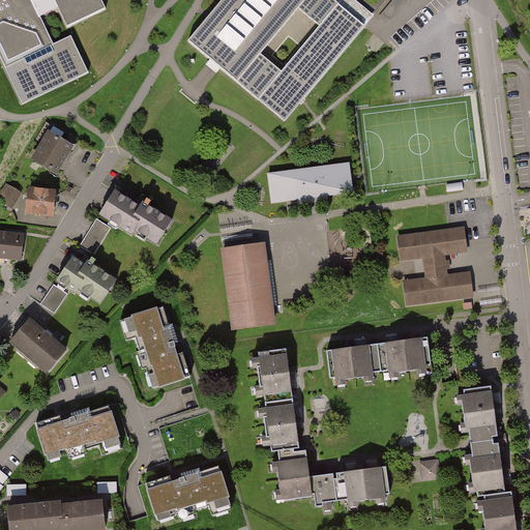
[(0,0),(0,57),(23,105),(89,74),(71,36),(54,45),(41,18),(33,0),(32,0),(0,0)]
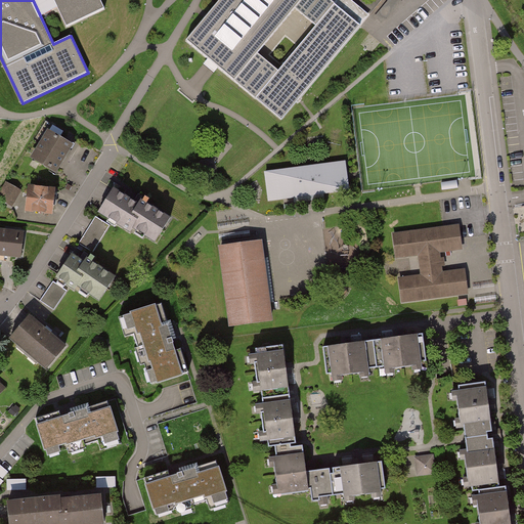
[(33,0),(41,17),(58,9),(53,0),(33,0)]
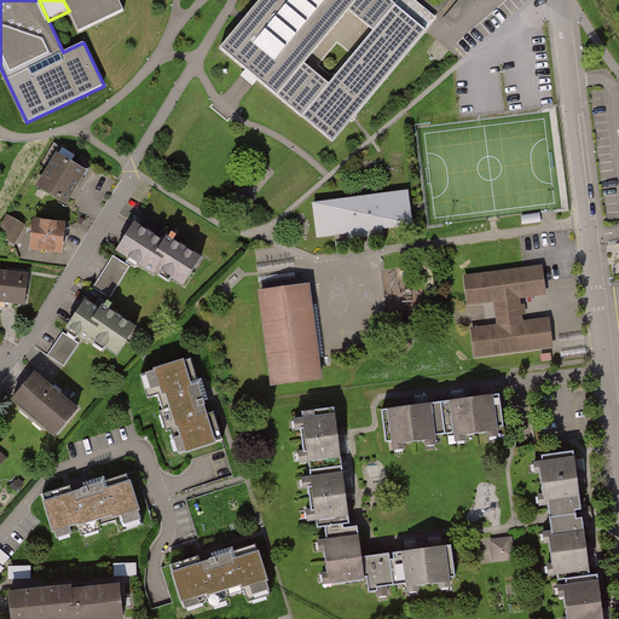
[(117,0),(63,0),(69,11),(79,32),(123,11),(117,0)]
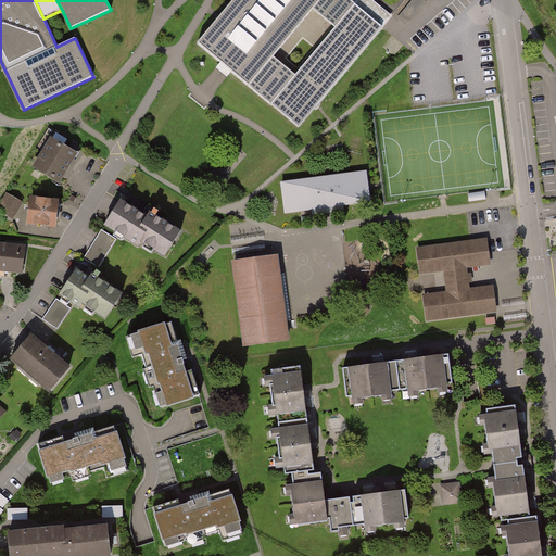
[(353,0),(232,0),(199,41),(253,86),(300,124),(382,24),(353,0)]
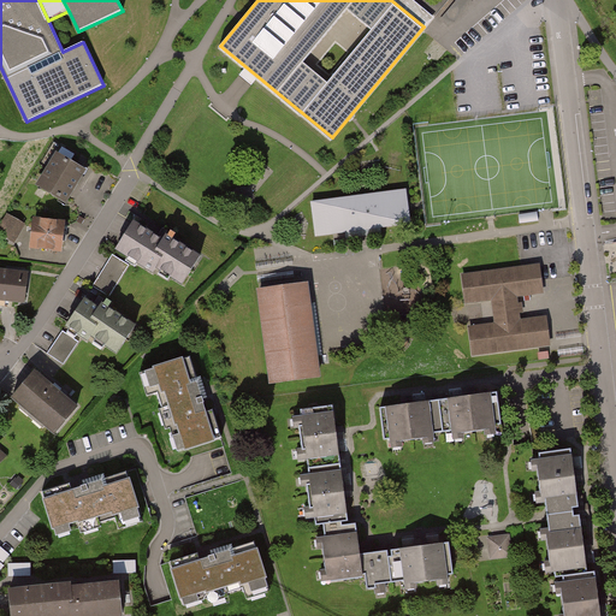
[(391,0),(424,27),(433,15),(415,0),(391,0)]
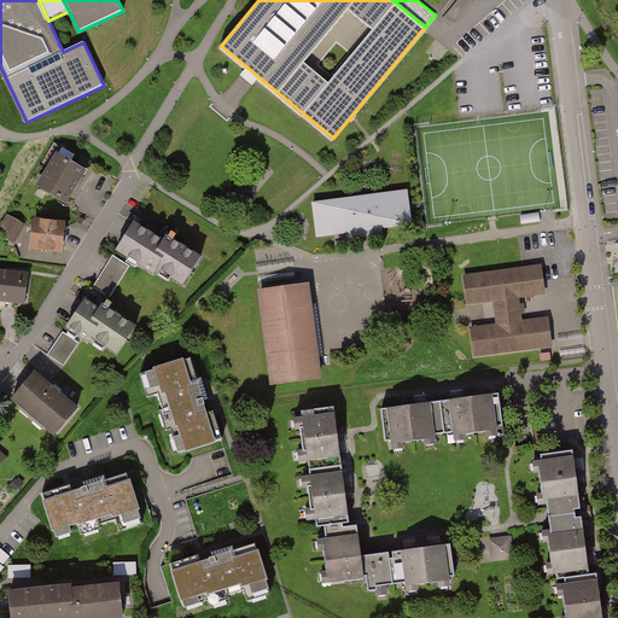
[(31,187),(60,204),(80,170),(51,153),(31,187)]
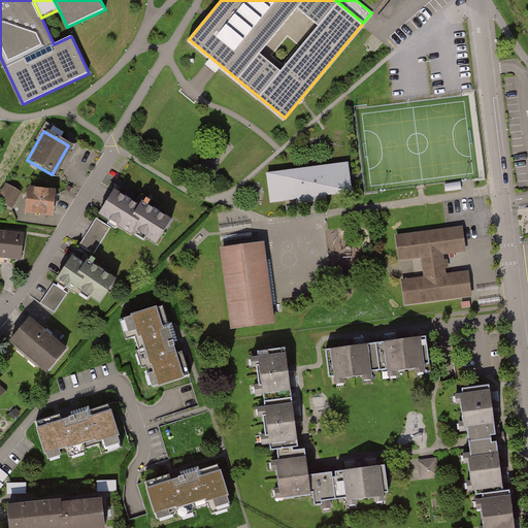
[(265,173),(269,203),(310,198),(350,194),(345,162),(265,173)]
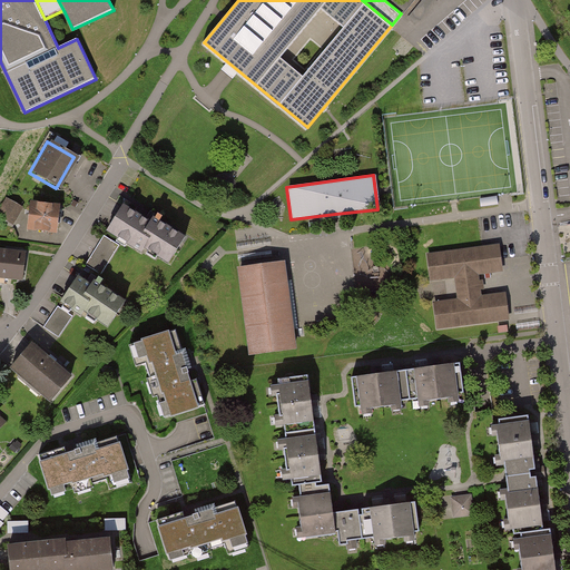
[(25,203),(22,229),(52,233),(55,206),(25,203)]
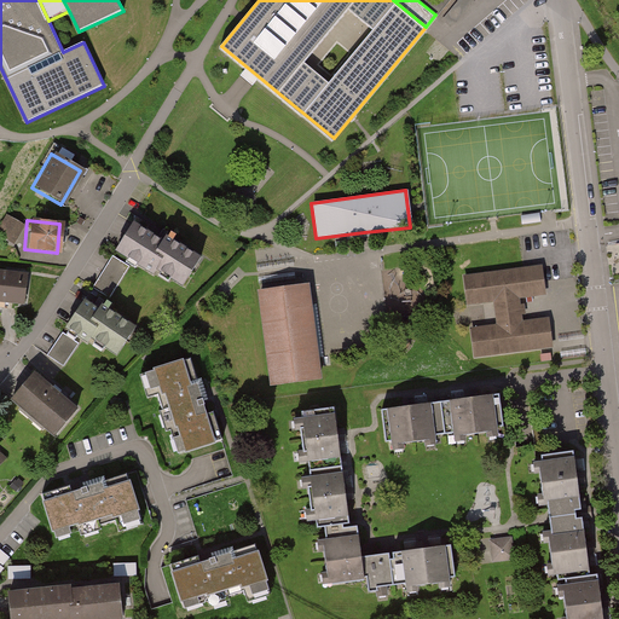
[(160,242),(127,221),(110,249),(143,270),(146,265),(160,242)]
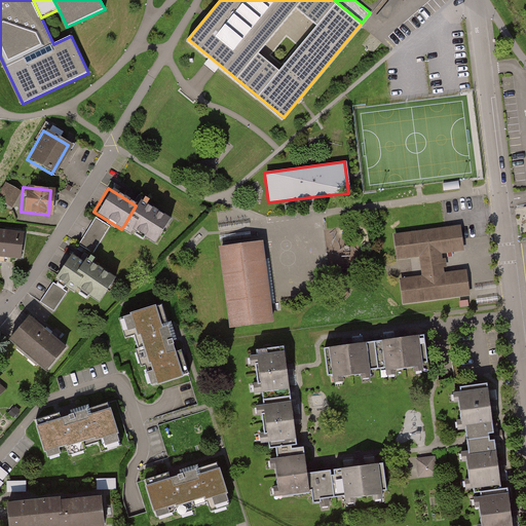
[(136,205),(124,225),(154,243),(170,219),(140,200),(136,205)]
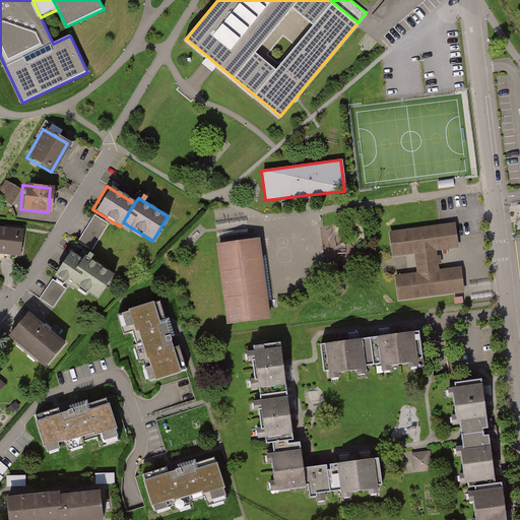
[(94,214),(77,242),(91,251),(109,223),(94,214)]
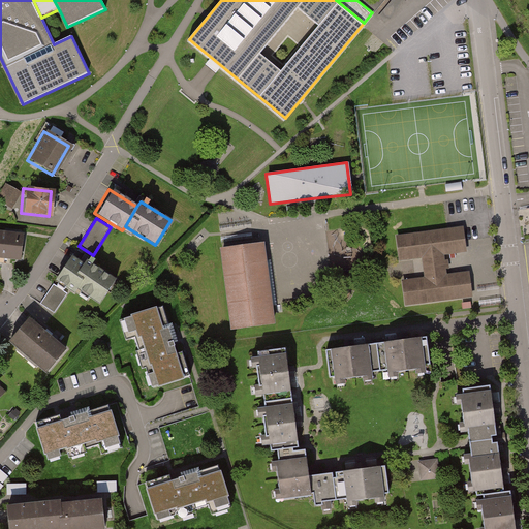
[(447,229),(397,236),(400,261),(421,258),(423,277),(401,279),(404,306),(472,298),(469,273),(445,276),(443,255),(465,252),(463,241),(462,227),(447,229)]
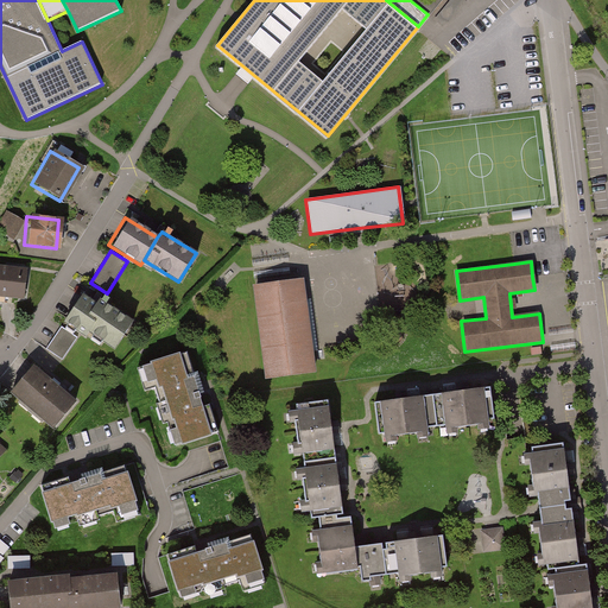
[(0,265),(0,296),(21,299),(26,268),(0,265)]
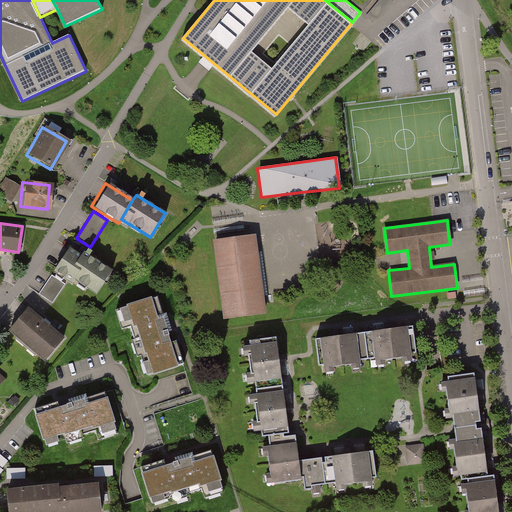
[(254,235),(211,241),(221,321),(264,316),(254,235)]
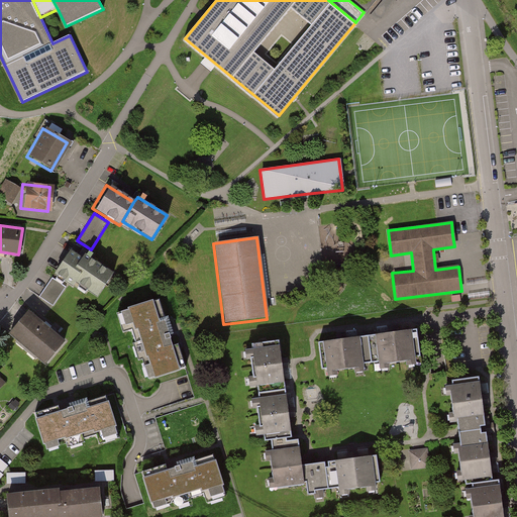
[(67,246),(47,275),(52,278),(67,289),(71,284),(87,260),(67,246)]
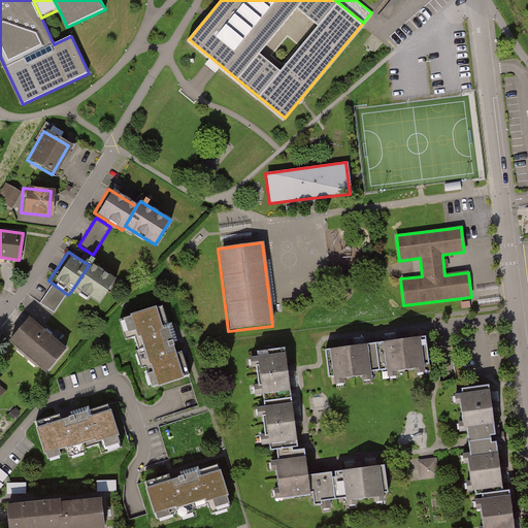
[(89,265),(72,290),(100,308),(120,279),(92,261),(89,265)]
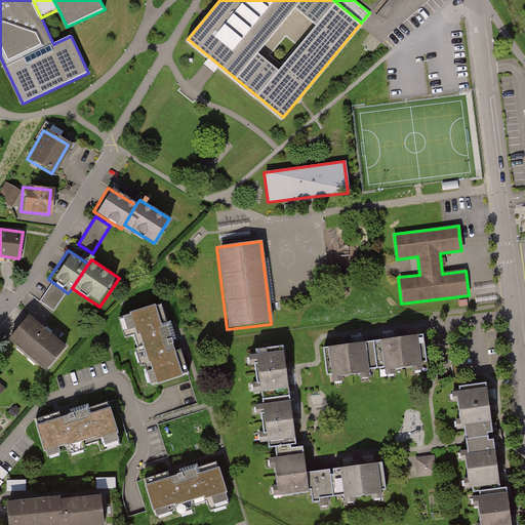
[(52,282),(38,299),(52,312),(68,293),(52,282)]
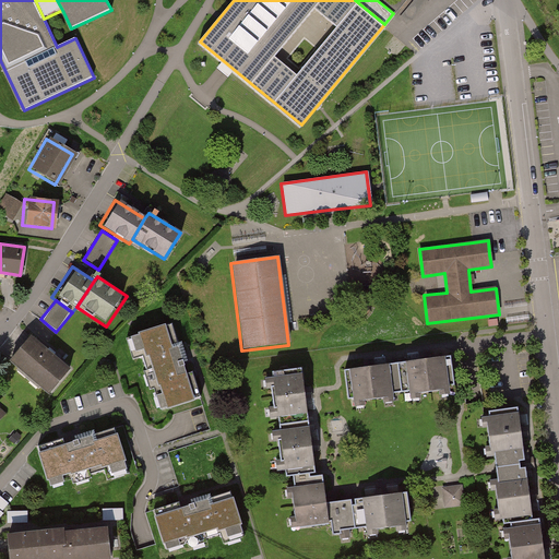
[(188,372),(174,322),(120,336),(127,359),(138,356),(141,370),(137,371),(141,389),(147,387),(154,414),(201,401),(193,371),(188,372)]
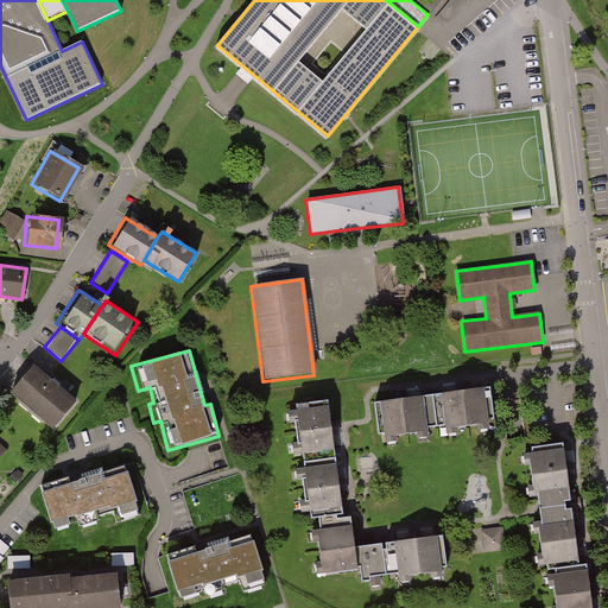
[(8,397),(52,432),(75,405),(31,369),(8,397)]
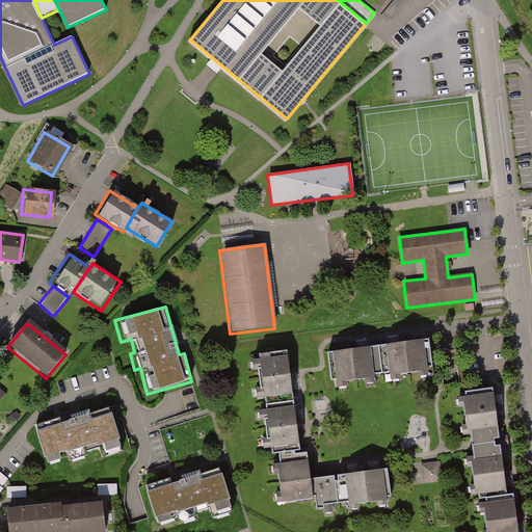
[(355,346),(320,350),(324,380),(333,379),(334,389),(347,387),(347,379),(361,377),(362,384),(374,383),(373,373),(386,372),(388,382),(401,381),(400,372),(415,370),(416,377),(425,376),(425,370),(434,369),(431,338),(409,340),(355,346)]
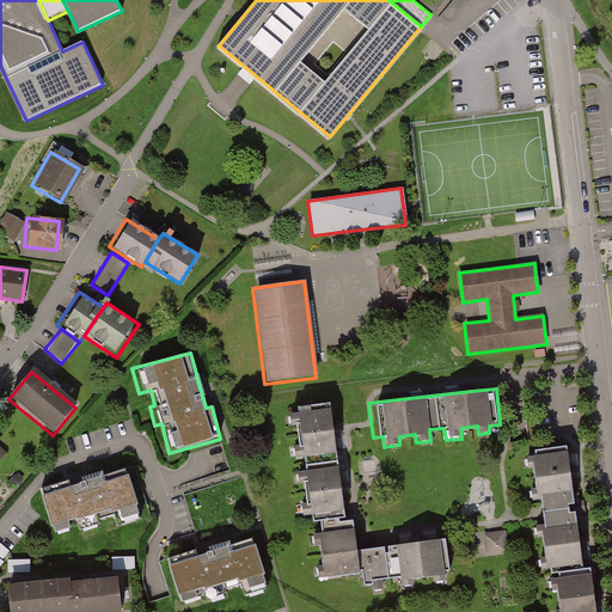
[(336,429),(334,402),(289,407),(289,412),(281,412),(282,427),(292,427),(294,450),(287,450),(288,461),(298,460),(299,466),(299,472),(288,472),(289,484),(298,483),(299,503),(292,503),(293,516),(306,515),(306,519),(306,525),(318,524),(319,534),(311,536),(312,546),(317,545),(319,571),(312,571),(312,579),(323,577),(324,583),(355,580),(356,592),(373,589),(372,581),(392,579),(393,586),(405,585),(404,575),(429,573),(429,581),(440,581),(439,570),(451,569),(448,550),(447,538),(423,540),(359,546),(356,515),(344,516),(344,512),(344,509),(341,481),(336,429)]
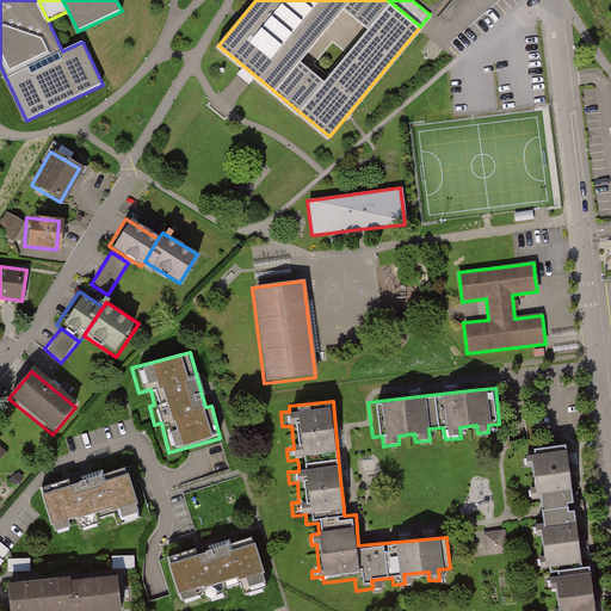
[(571,473),(567,446),(530,451),(531,457),(522,458),(523,466),(529,464),(531,486),(523,487),(525,500),(532,499),(534,513),(536,523),(526,524),(528,535),(537,534),(539,553),(530,554),(532,569),(543,568),(544,575),(539,576),(542,596),(550,594),(551,609),(544,610),(598,610),(594,581),(592,563),(584,565),(580,535),(576,512),(566,513),(566,508),(565,504),(574,503),(571,473)]
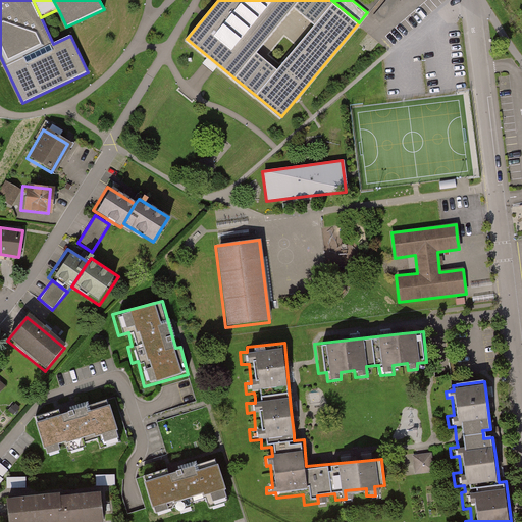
[(83,402),(31,417),(43,456),(65,449),(67,454),(84,449),(82,441),(93,438),(97,453),(121,446),(106,399),(84,406),(83,402)]
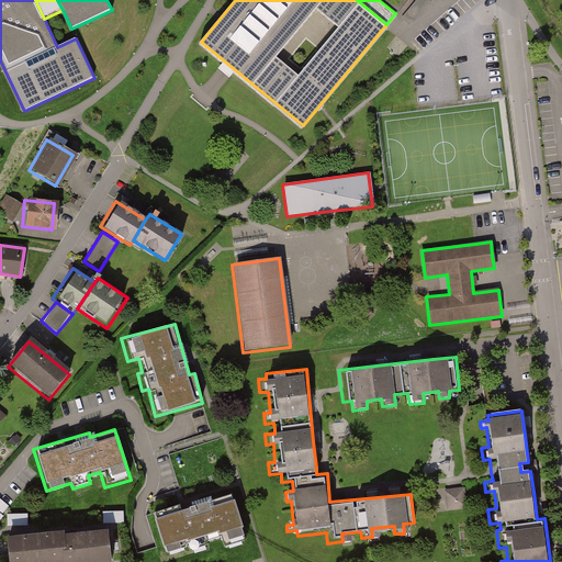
[(446,491),(442,491),(446,513),(468,509),(465,489),(446,491)]
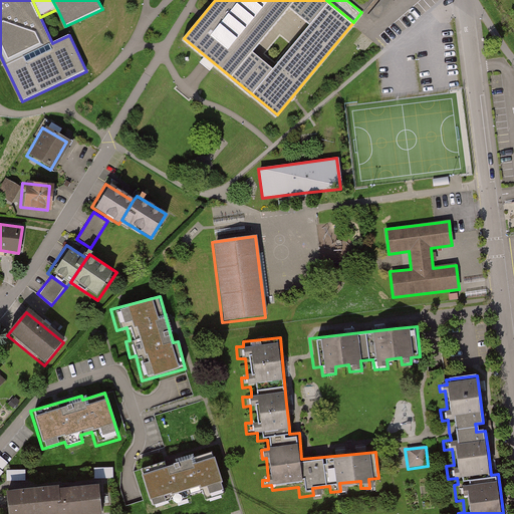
[(188,456),(136,472),(147,507),(170,500),(172,504),(186,499),(184,494),(197,490),(202,504),(225,496),(212,453),(190,460),(188,456)]
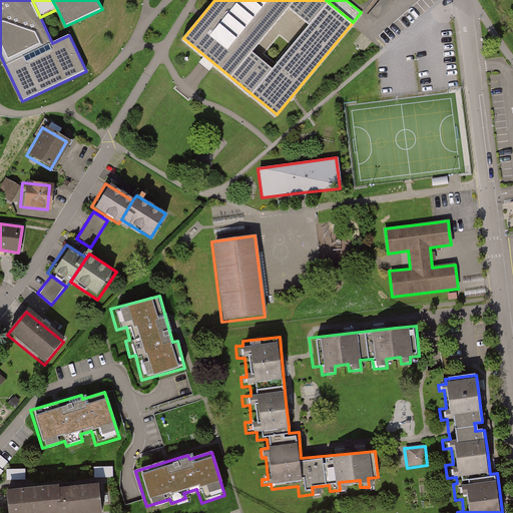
[(0,457),(0,475),(8,464),(0,457)]
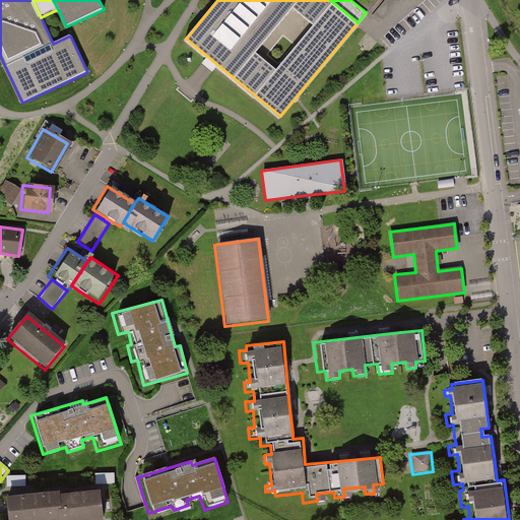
[(113,473),(93,473),(93,485),(113,485),(113,473)]
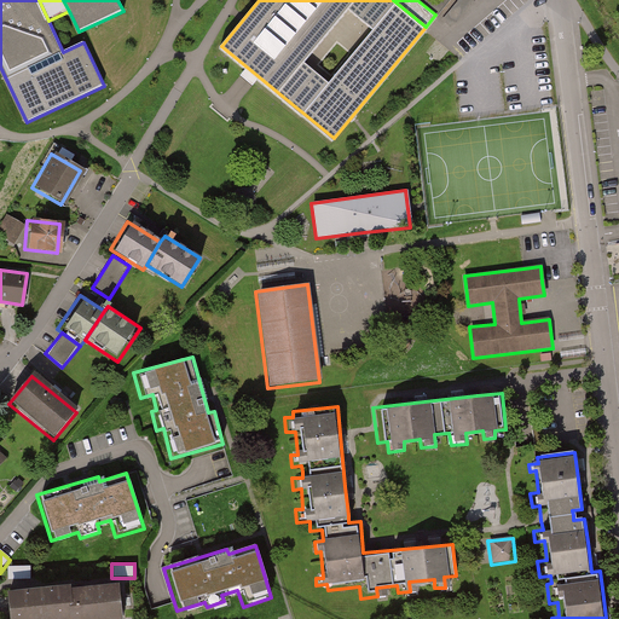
[(7,566),(7,579),(29,578),(29,566),(7,566)]
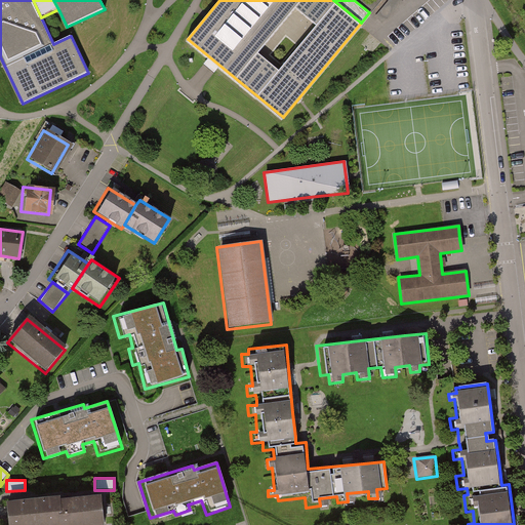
[(105,524),(103,496),(53,502),(54,524),(105,524)]
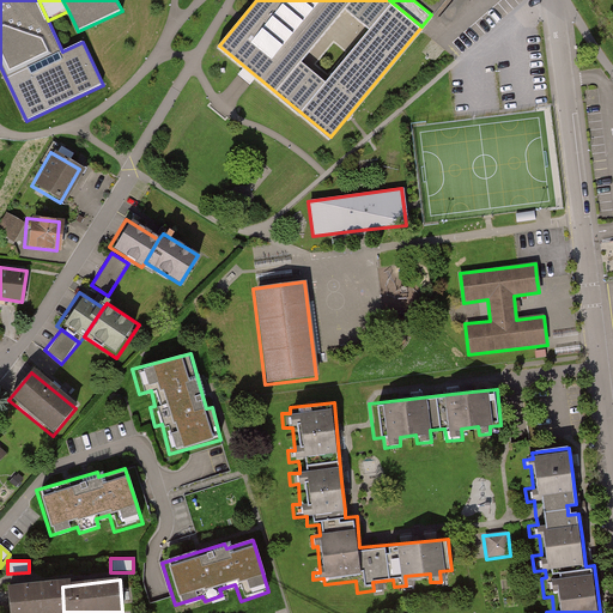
[(62,582),(4,587),(5,612),(64,612),(62,587),(62,582)]
